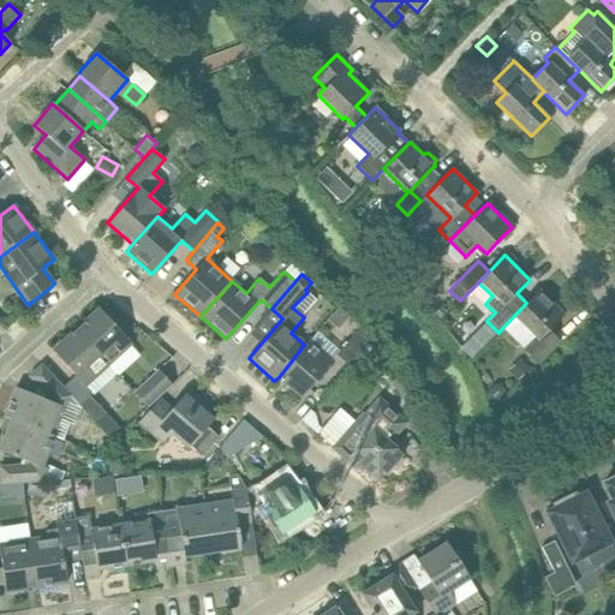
[(526,303),(502,328),(538,363),(560,341),(549,330),(565,314),(539,290),(526,303)]
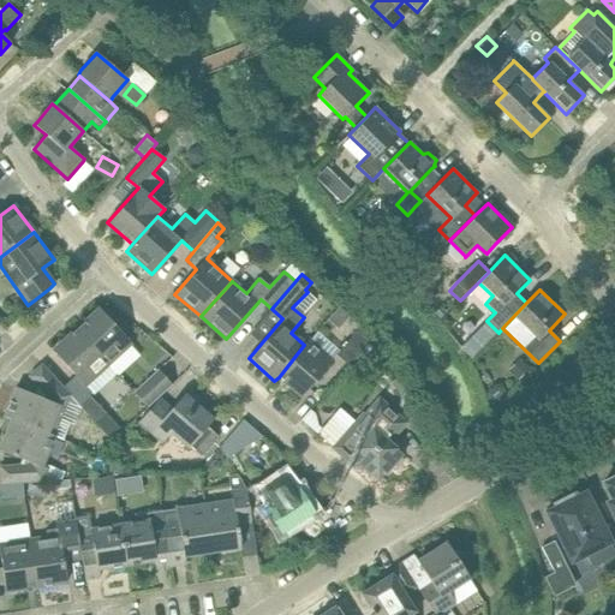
[(99,309),(76,329),(108,365),(131,344),(99,309)]
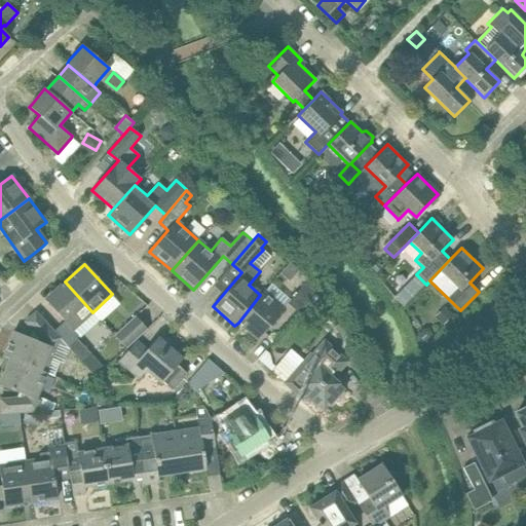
[(320,288),(309,279),(288,303),(298,312),(304,306),(320,288)]
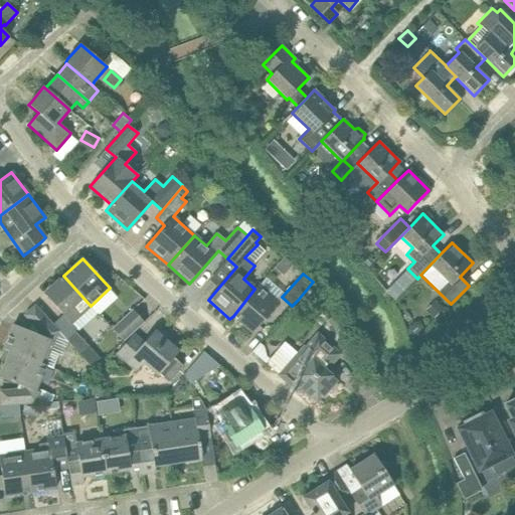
[(71,323),(91,306),(63,276),(44,294),(71,323)]
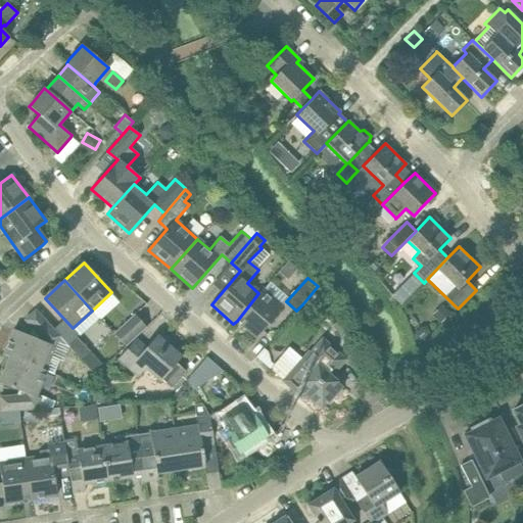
[(263,289),(258,293),(237,321),(256,337),(283,306),(263,289)]
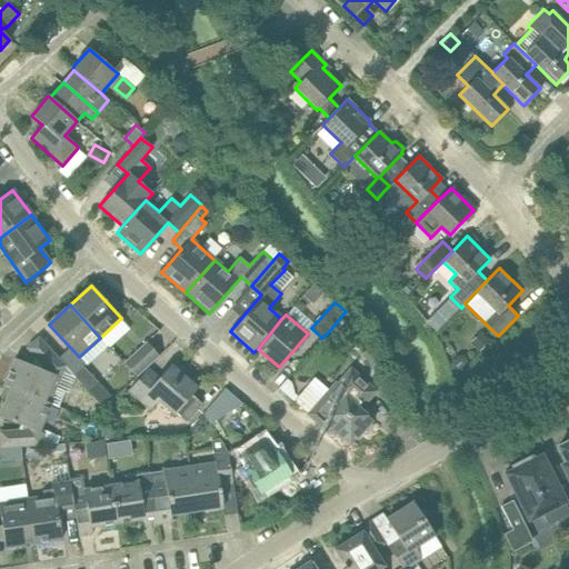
[(15,358),(3,385),(5,386),(50,403),(59,406),(65,393),(55,390),(65,366),(58,359),(53,353),(39,338),(27,348),(41,365),(40,369),(15,358)]
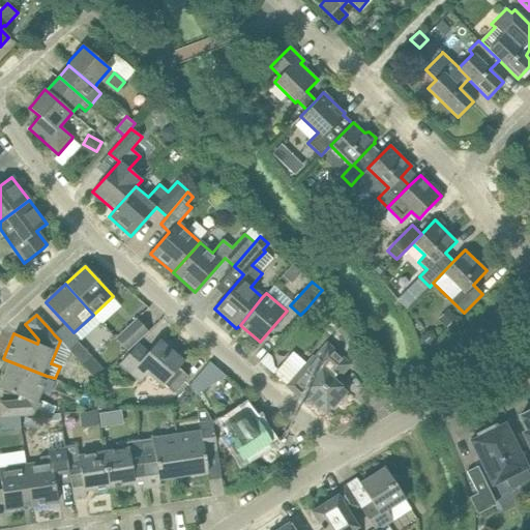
[(148,331),(136,318),(115,337),(127,351),(148,331)]
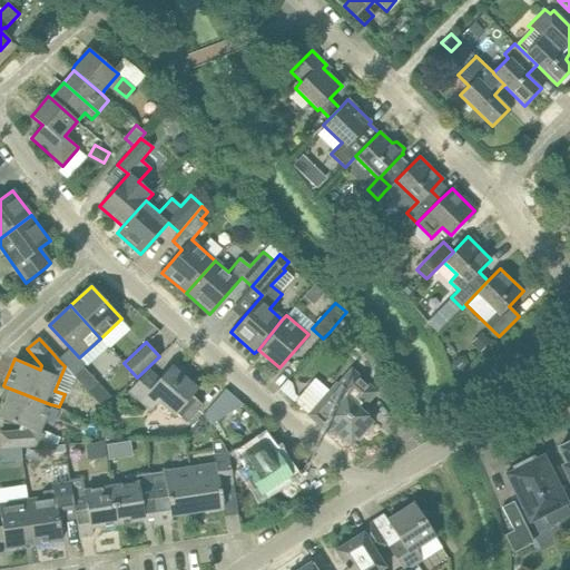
[(174,415),(176,414),(186,423),(203,404),(192,395),(198,389),(177,371),(180,367),(174,362),(159,379),(148,370),(128,391),(150,411),(158,401),(174,415)]
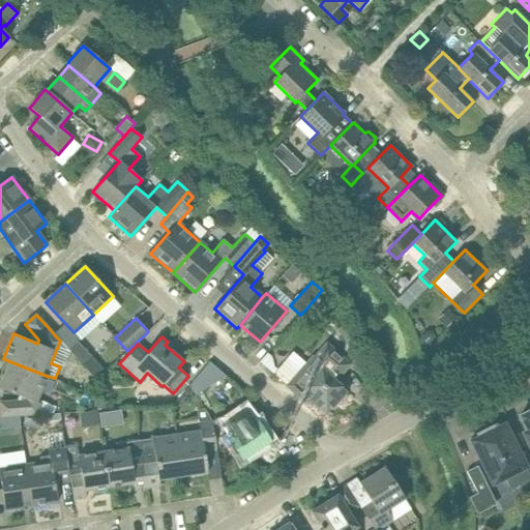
[(76,341),(67,349),(81,364),(90,356),(76,341)]
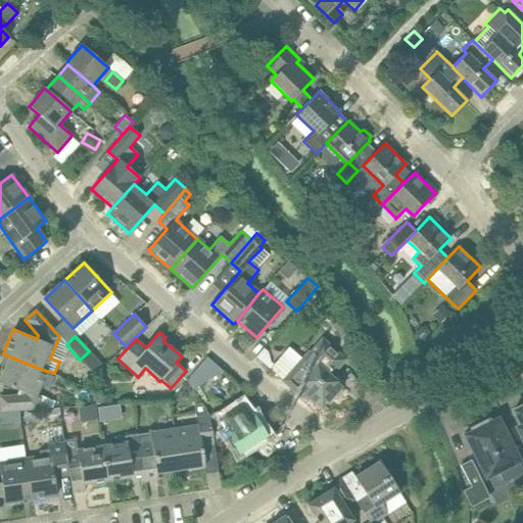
[(307,357),(306,354),(283,381),(295,391),(297,388),(316,403),(319,400),(321,403),(324,400),(327,403),(342,386),(328,374),(330,370),(333,373),(345,360),(322,339),(307,357)]
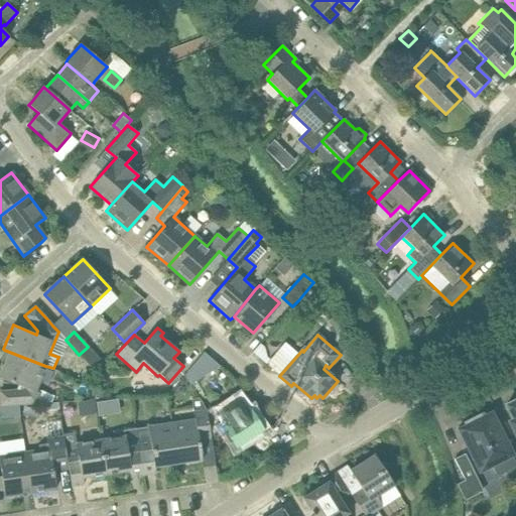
[(268,363),(280,372),(296,352),(284,343),(268,363)]
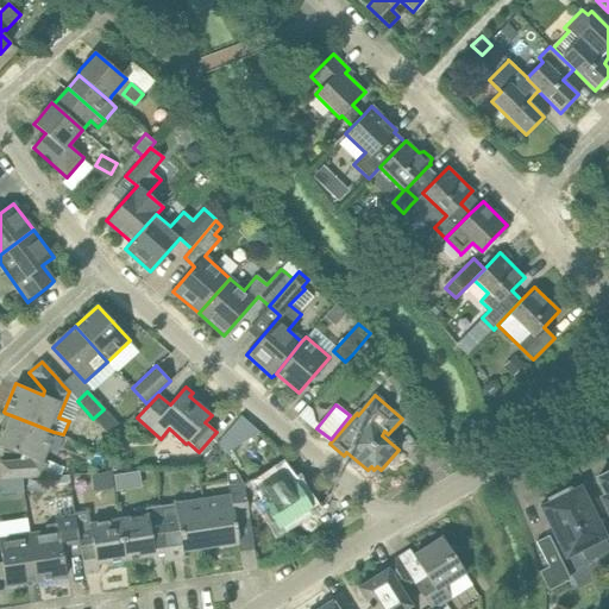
[(8,421),(0,441),(0,445),(24,456),(23,460),(0,462),(0,475),(0,479),(23,477),(43,476),(48,464),(42,462),(54,432),(5,413),(2,419),(8,421)]
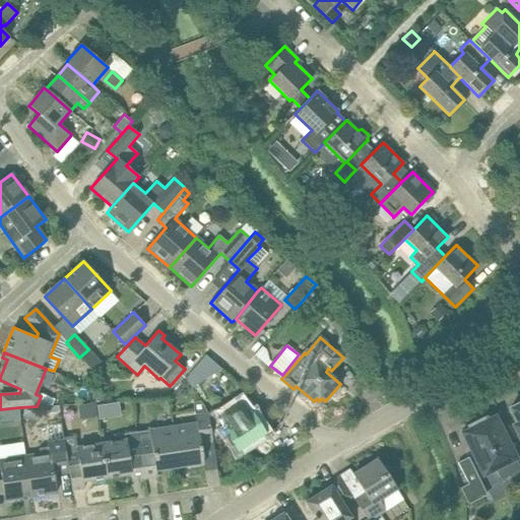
[(207,354),(186,378),(198,389),(219,366),(207,354)]
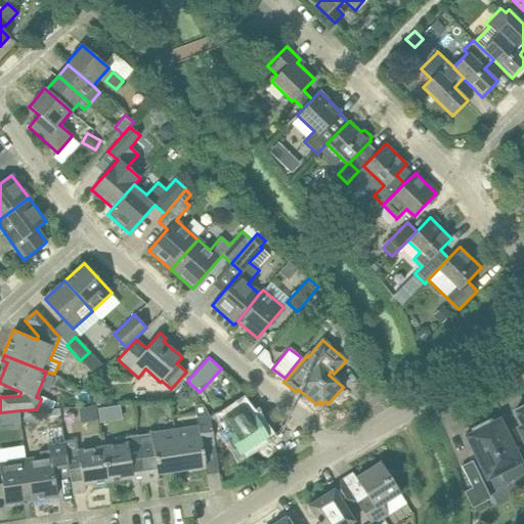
[(115,358),(104,365),(110,372),(120,364),(115,358)]
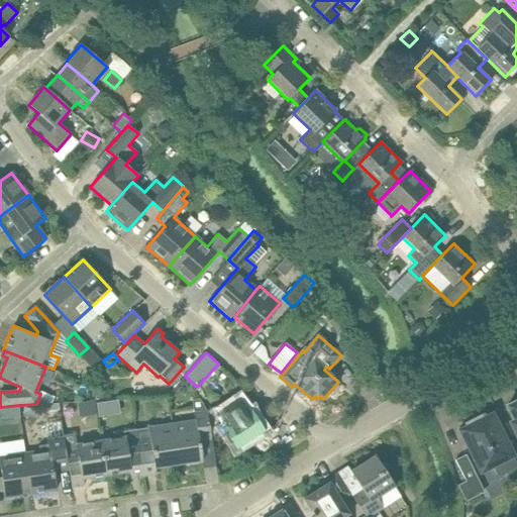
[(173,424),(179,463),(202,460),(199,442),(211,440),(211,437),(207,411),(200,398),(192,399),(195,421),(173,424)]
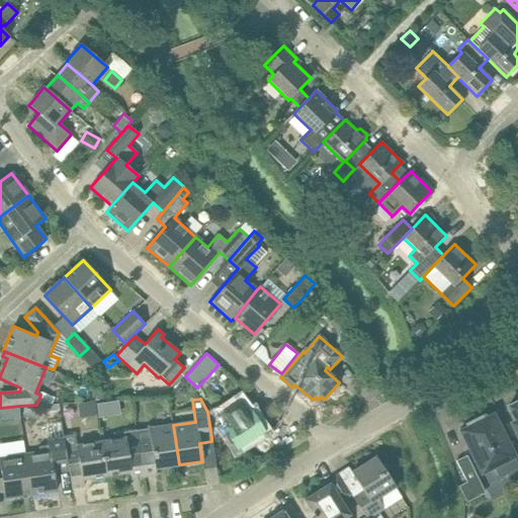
[(517,399),(512,402),(513,404),(508,407),(515,422),(511,424),(517,437),(517,399)]
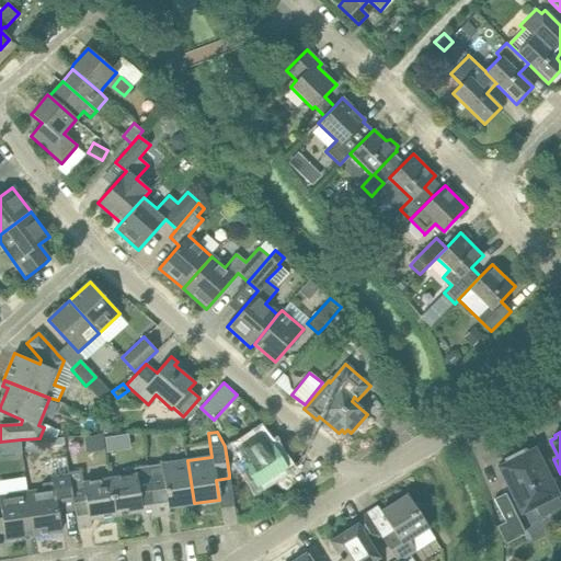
[(236,439),(225,446),(229,474),(242,466),(255,488),(287,467),(273,445),(270,447),(260,433),(240,446),(236,439)]
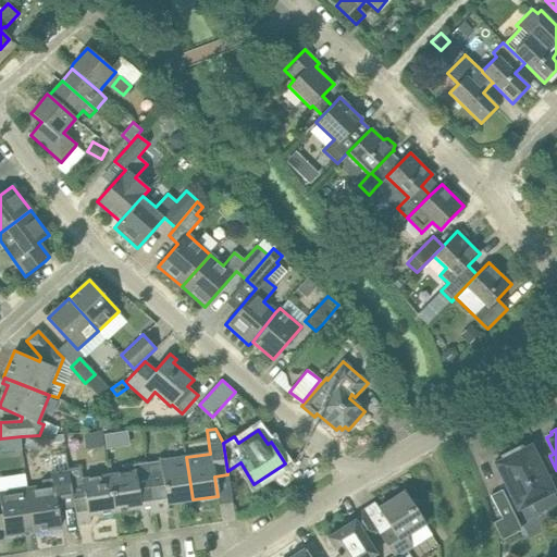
[(66,450),(103,450),(103,433),(65,434),(66,450)]
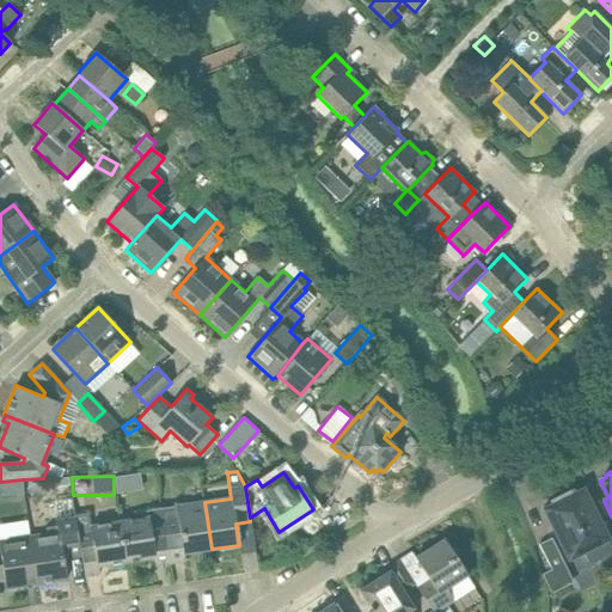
[(0,495),(23,494),(23,479),(0,482),(0,481),(0,495)]
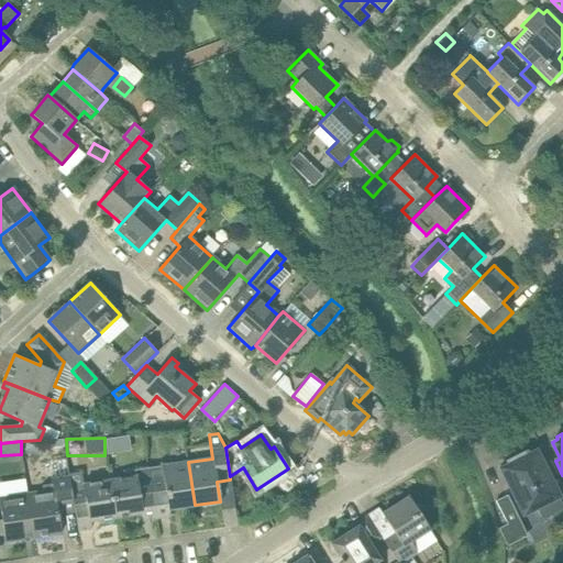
[(534,450),(534,451),(528,454),(527,452),(507,462),(508,464),(500,467),(498,468),(500,470),(522,515),(521,515),(522,516),(525,516),(525,515),(537,509),(542,520),(562,509),(562,506),(559,498),(561,497),(560,495),(560,496),(537,451),(538,451),(537,449),(534,450)]
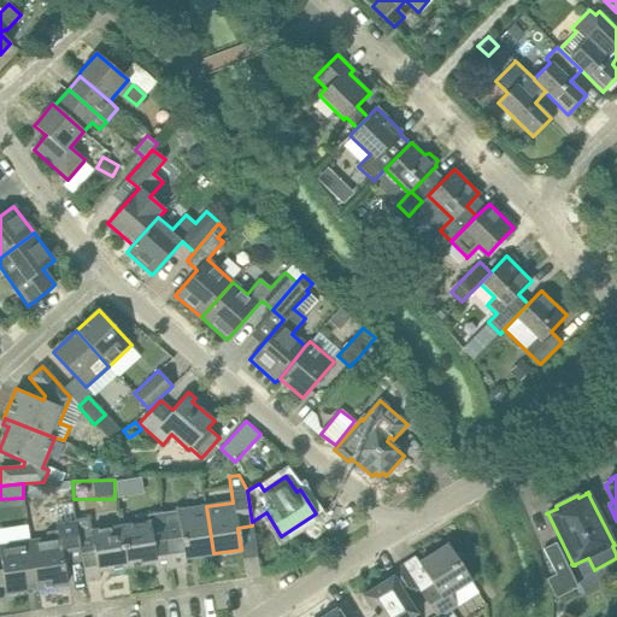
[(213,553),(206,506),(177,511),(180,524),(164,527),(171,568),(187,565),(186,558),(213,553)]
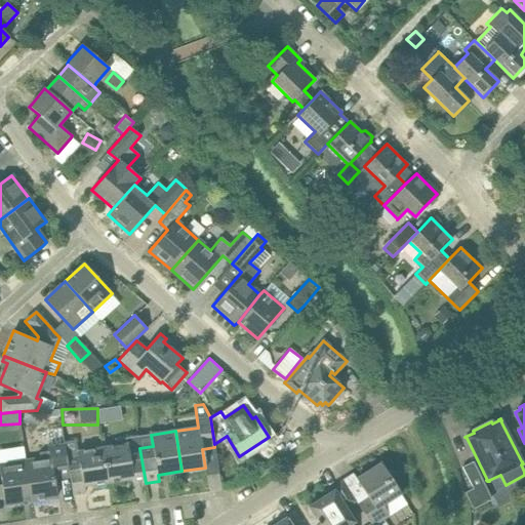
[(59,479),(70,477),(66,453),(65,443),(46,446),(46,451),(39,453),(40,458),(25,461),(31,501),(56,497),(52,472),(56,471),(59,479)]
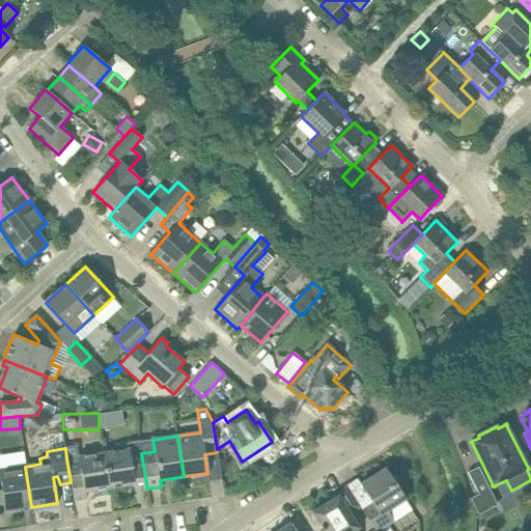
[(135,491),(147,488),(141,453),(130,454),(129,449),(104,453),(109,488),(134,484),(135,491)]
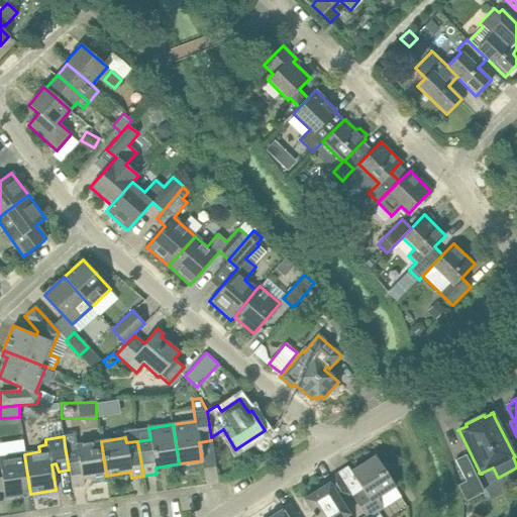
[(106,476),(101,441),(65,446),(69,470),(72,487),(83,486),(82,479),(106,476)]
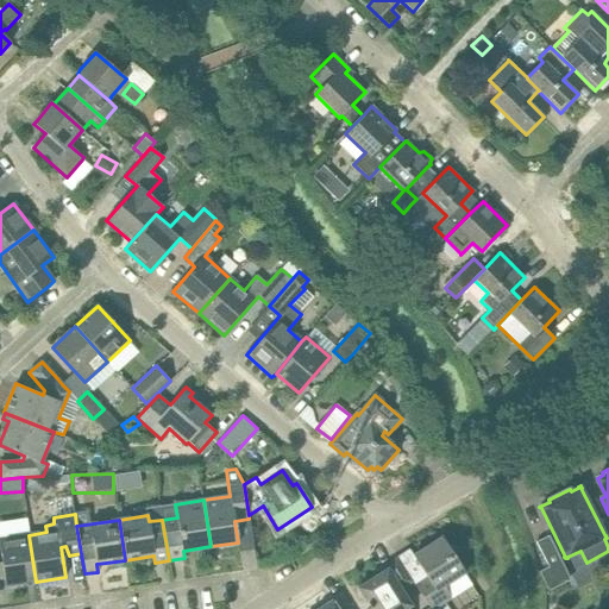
[(0,539),(0,551),(1,551),(6,585),(36,582),(29,535),(0,539)]
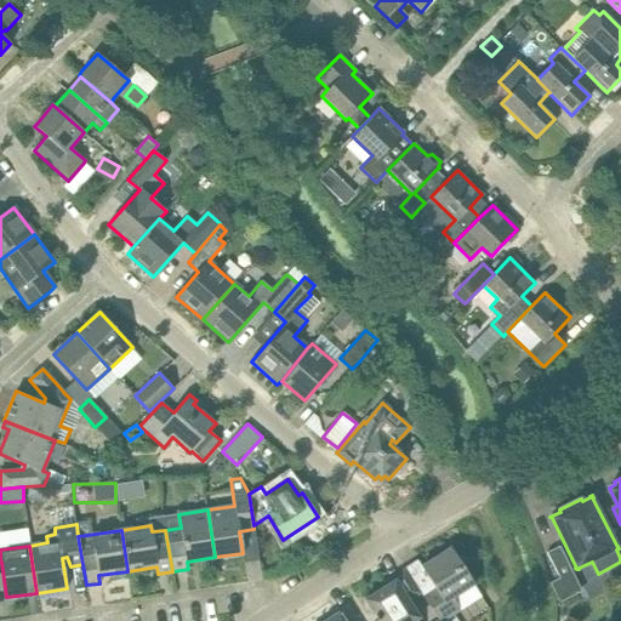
[(473,585),(474,584),(450,547),(421,567),(434,587),(422,594),(438,620),(442,620),(460,610),(482,597),(473,585)]
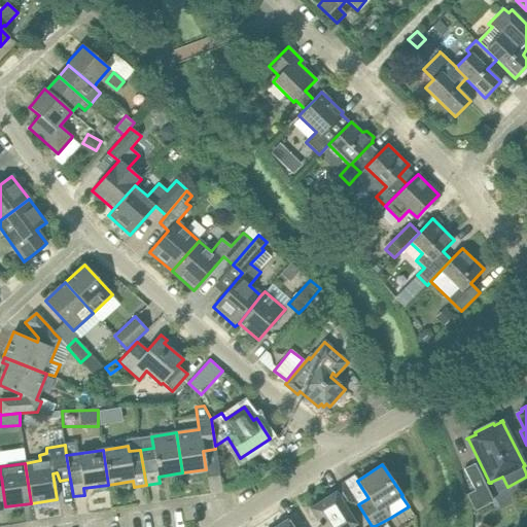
[(353,526),(356,524),(336,492),(310,508),(320,526),(317,526),(353,526)]
